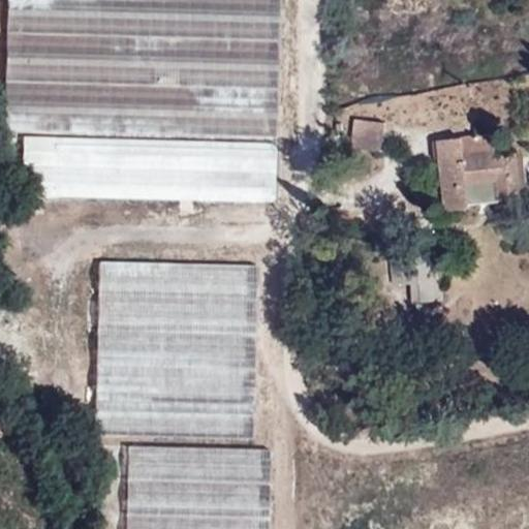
[(277,0),(6,0),(4,130),(274,137),(277,0)]
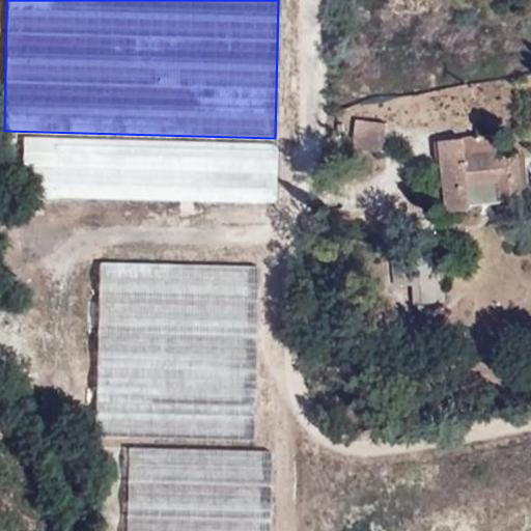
[(480,157),(479,137),(439,141),(446,212),(471,210),(469,186),(498,183),(500,202),(524,200),(518,154),(480,157)]
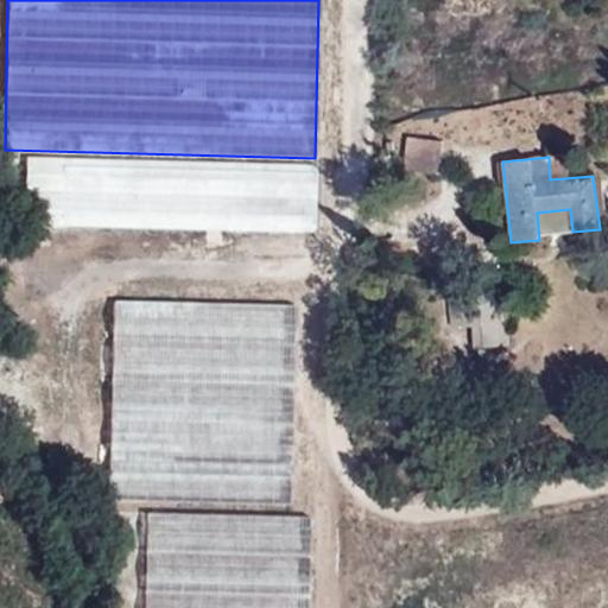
[(320,234),(321,164),(29,158),(27,229),(320,234)]
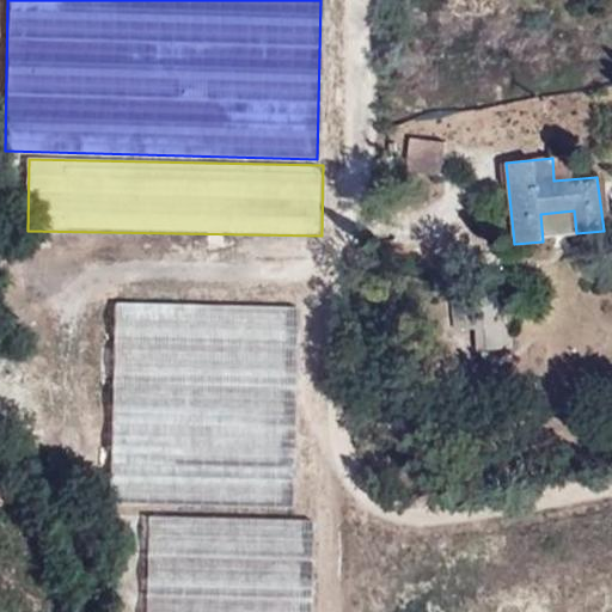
[(509,299),(456,301),(456,317),(471,317),(471,329),(487,329),(487,352),(512,350),(510,326),(509,299)]
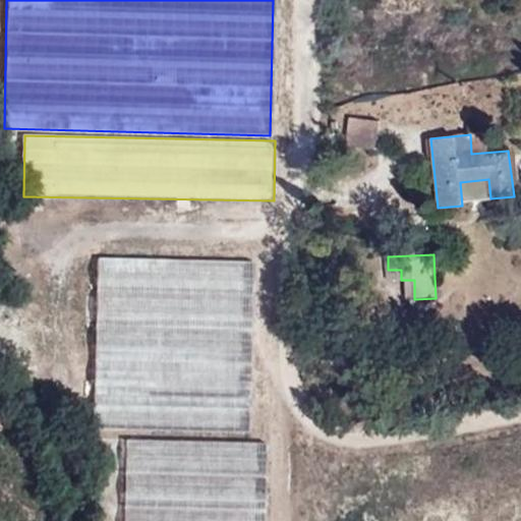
[(250,433),(254,263),(98,256),(95,428),(250,433)]
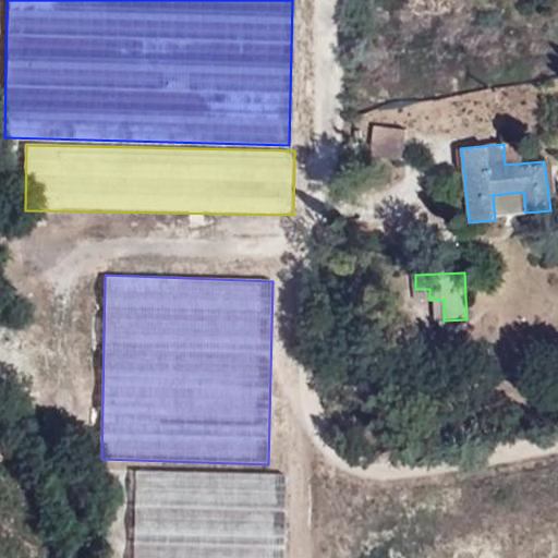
[(282,557),(286,475),(136,472),(134,557),(282,557)]
